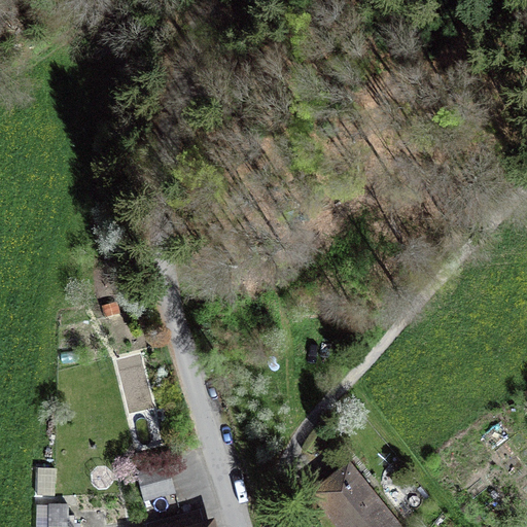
[(39,465),(38,492),(56,492),(57,466),(39,465)]
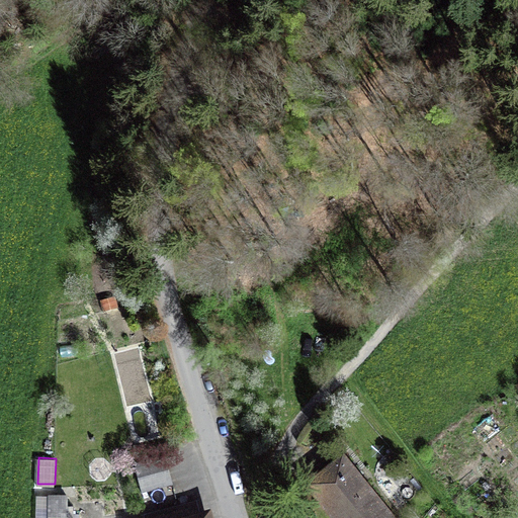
[(165,457),(134,465),(142,493),(172,484),(165,457)]
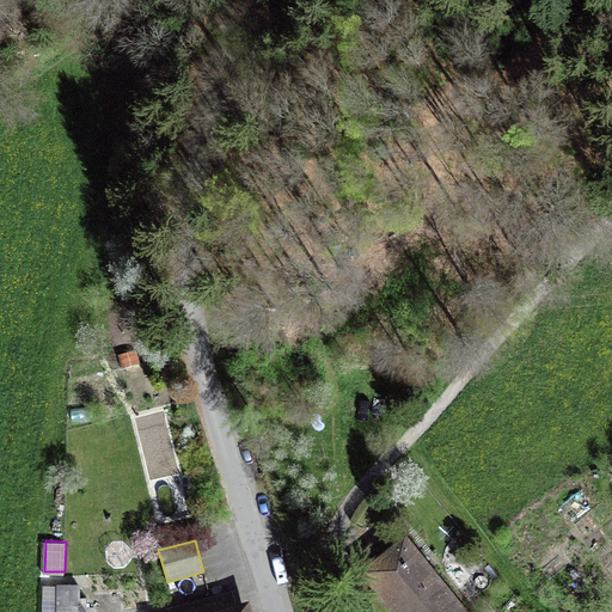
[(461,611),(405,543),(365,574),(396,611),(461,611)]
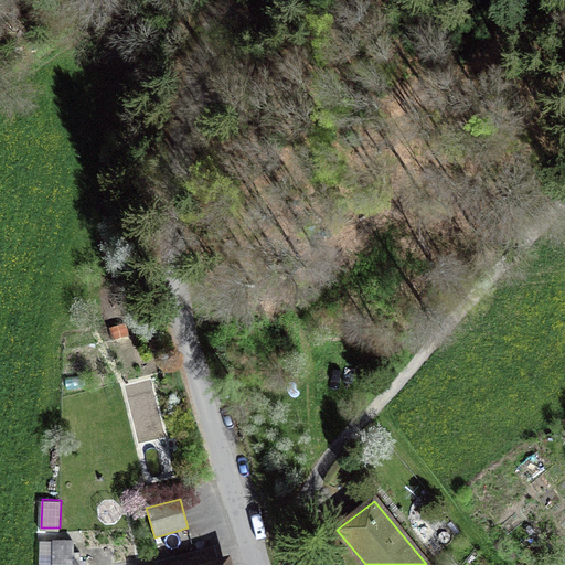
[(39,537),(40,564),(76,564),(76,536),(39,537)]
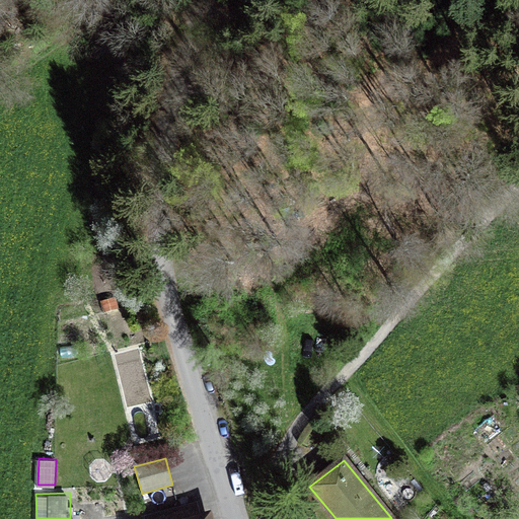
[(202,518),(199,505),(148,518),(202,518)]
